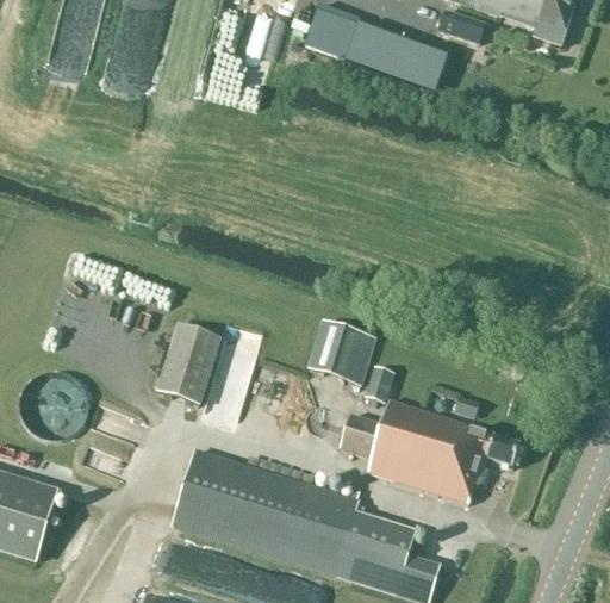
[(455,0),(535,28),(533,37),(560,45),(574,0),(455,0)]
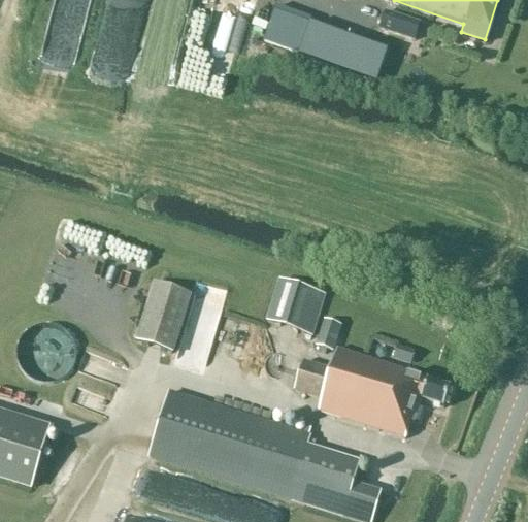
[(417,37),(422,21),(385,8),(378,25),(417,37)]
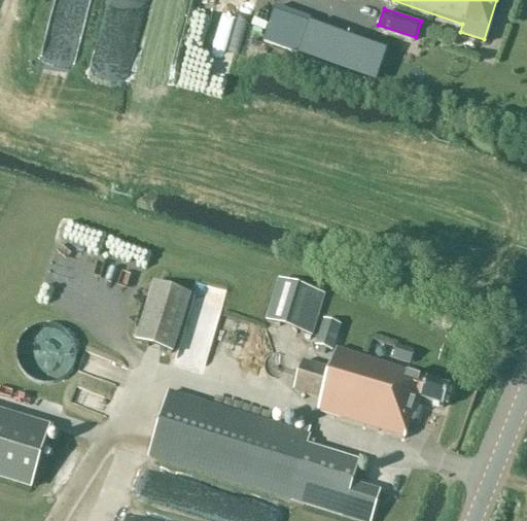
[(374,80),(385,49),(273,9),(261,39),(374,80)]
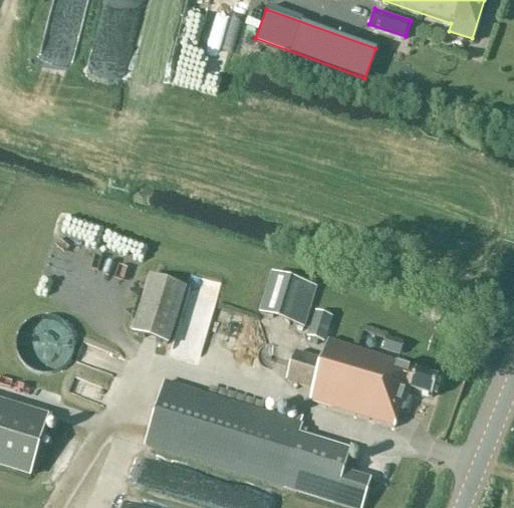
[(280,249),(274,270),(271,269),(259,309),(295,320),(305,323),(324,262),(280,249)]
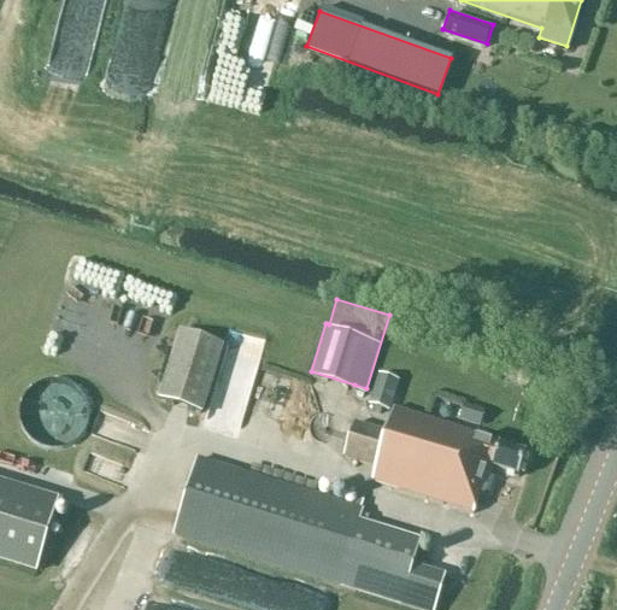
[(180,327),(175,341),(159,396),(200,408),(221,340),(180,327)]
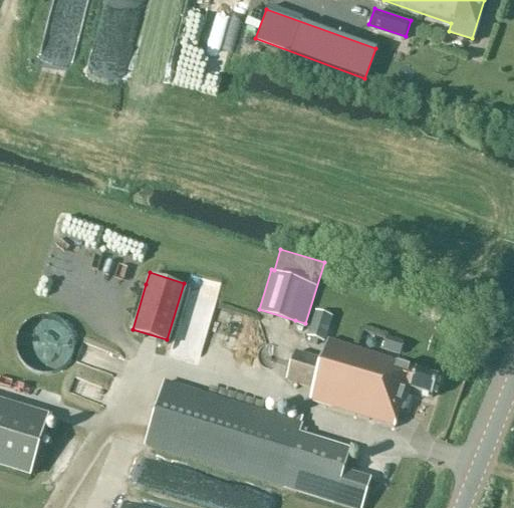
[(322,338),(331,313),(315,307),(306,333),(322,338)]
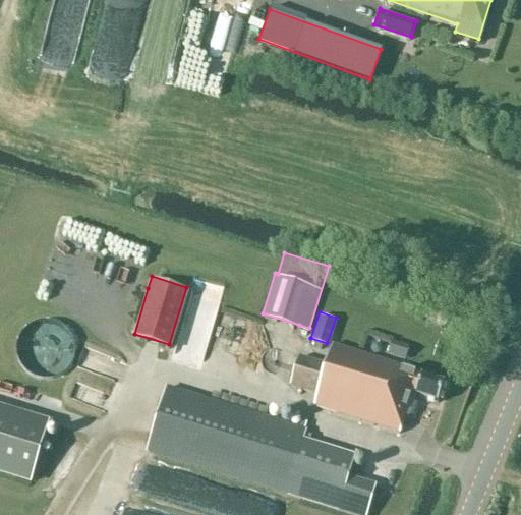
[(74,345),(72,337),(68,329),(61,324),(53,320),(44,320),(35,322),(27,326),(21,333),(18,341),(17,350),(19,358),(24,366),(26,367),(31,372),(39,375),(48,376),(56,374),(64,368),(70,362),(73,354),(74,345)]
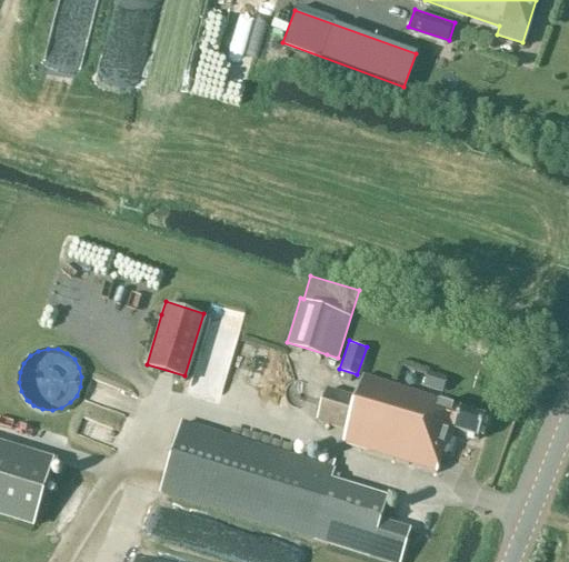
[(423,382),(442,388),(447,373),(428,368),(423,382)]
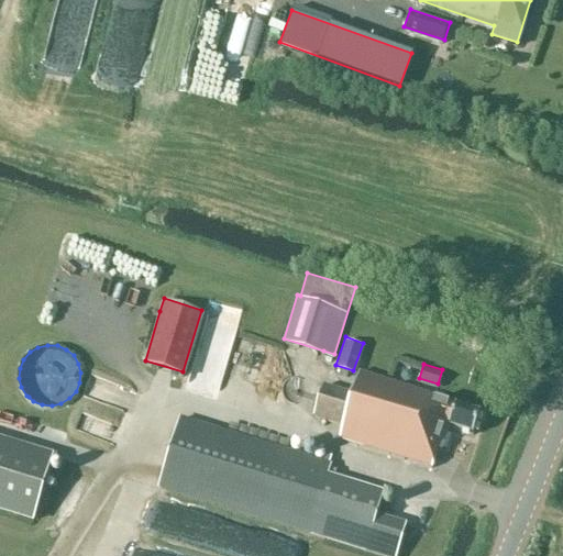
[(432,392),(359,368),(351,390),(322,381),(312,413),(342,422),(338,435),(431,464),(437,446),(440,446),(448,423),(472,431),(478,410),(431,395),(432,392)]
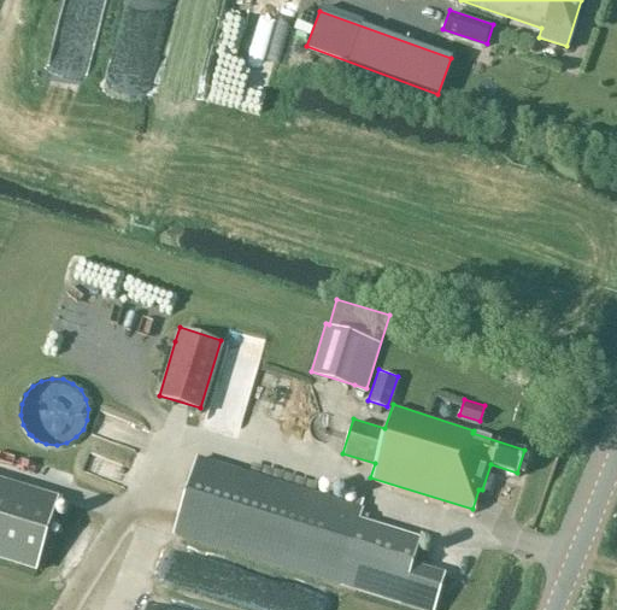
[(419,537),(358,517),(362,505),(197,455),(174,532),(429,609),(432,609),(445,572),(412,562),(419,537)]
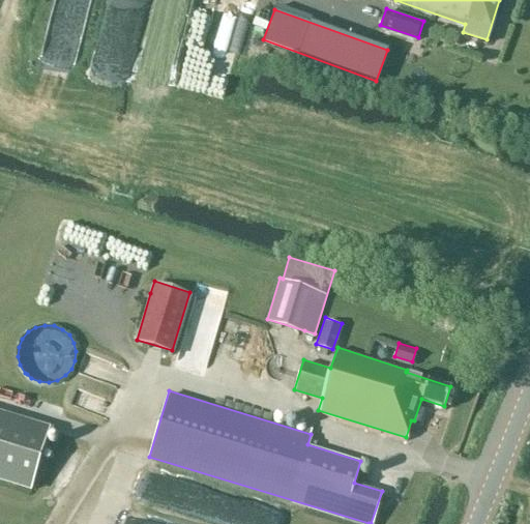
[(0,410),(0,476),(31,487),(50,426),(0,410)]
